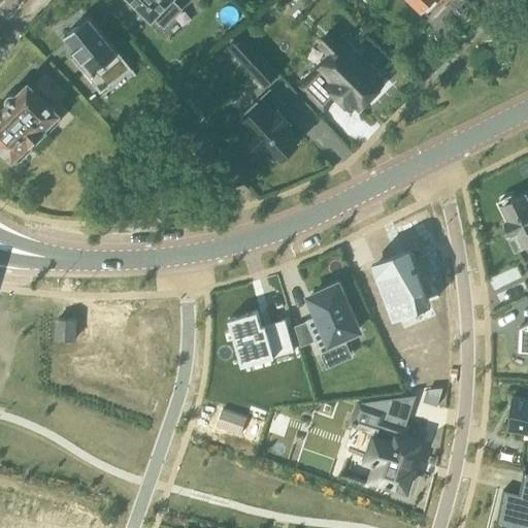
[(171,0),(132,0),(153,20),(155,18),(164,27),(182,9),(171,0)]
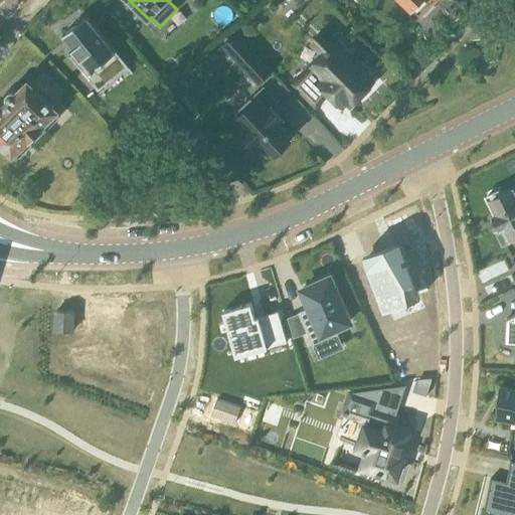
[(411,7),(419,14),(433,0),(402,0),(411,8),(411,7)]
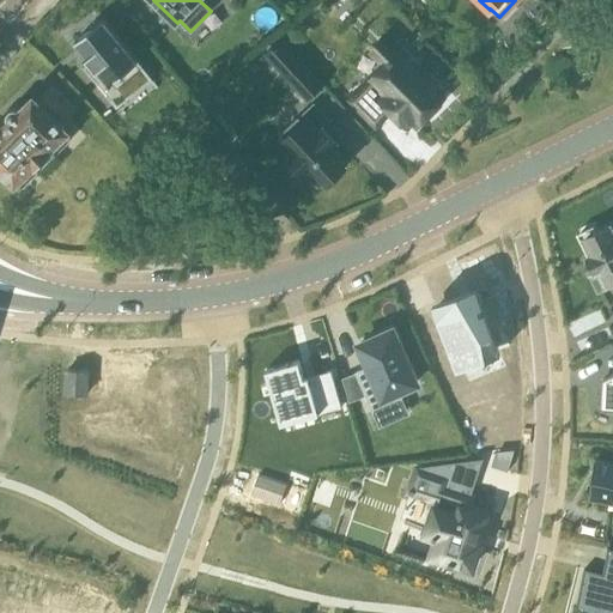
[(104,18),(76,41),(92,62),(86,67),(86,66),(84,67),(111,101),(147,72),(104,18)]
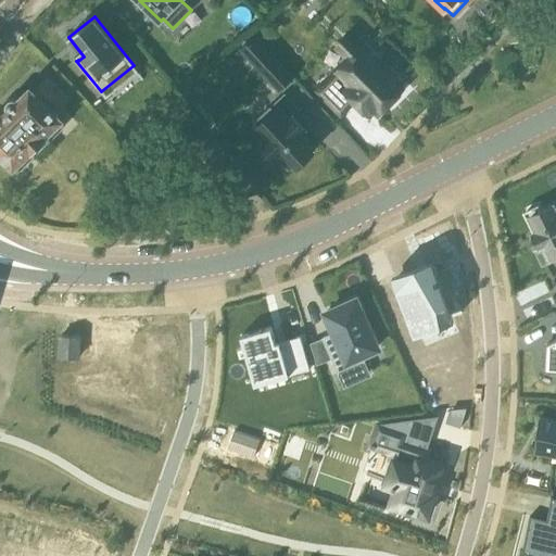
[(318,89),(339,113),(353,99),(365,111),(376,101),(382,109),(401,90),(388,76),(391,73),(378,59),(375,62),(362,48),(337,71),(338,72),(318,89)]
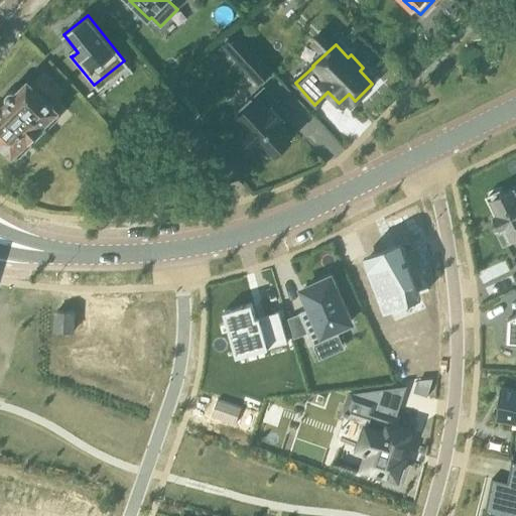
[(270,73),(271,73),(254,53),(253,53),(242,65),(259,84),(270,73)]
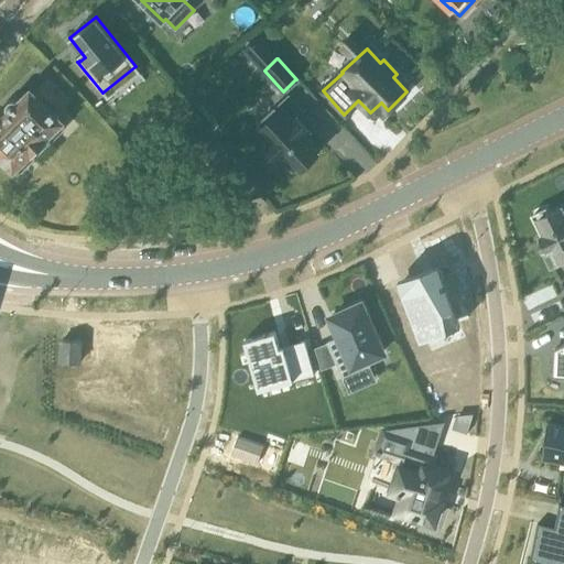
[(0,162),(6,167),(10,166),(18,174),(36,156),(32,153),(45,140),(50,143),(66,127),(51,110),(61,100),(44,84),(34,95),(31,91),(20,102),(19,101),(17,101),(15,100),(14,100),(12,101),(11,101),(10,102),(9,104),(8,106),(8,107),(8,108),(8,110),(9,111),(10,112),(6,117),(4,116),(3,116),(1,115),(0,115),(0,162)]
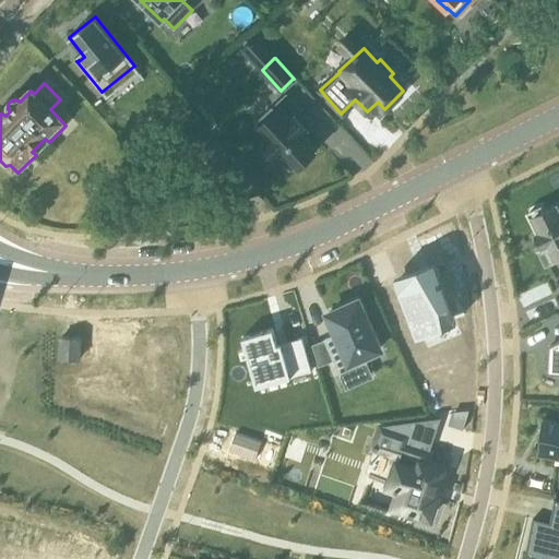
[(256,122),(260,126),(256,130),(268,142),(263,146),(276,159),(280,155),(292,168),(295,164),(299,168),(316,153),(312,149),(316,145),(305,132),(308,129),(298,118),(304,113),(289,98),(276,110),(273,106),(256,122)]
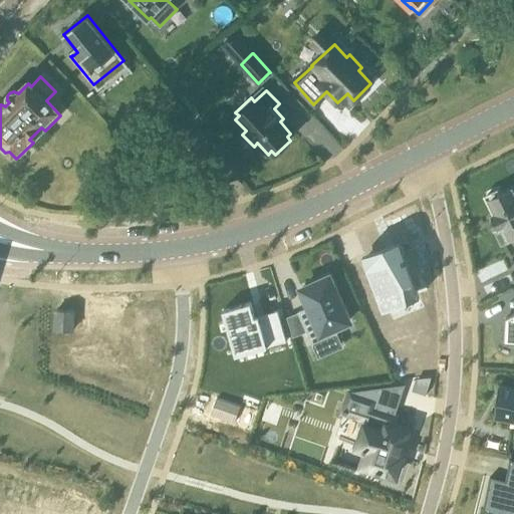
[(499,189),(488,195),(497,213),(493,215),(500,228),(494,231),(494,232),(497,231),(502,243),(513,237),(513,193),(512,189),(501,195),(499,189)]
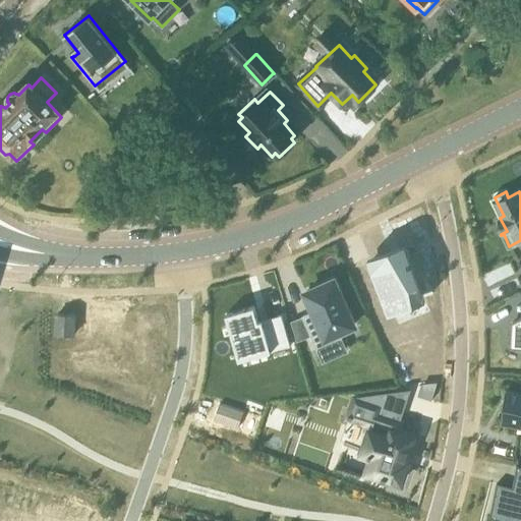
[(401,248),(365,264),(389,319),(425,302),(401,248)]
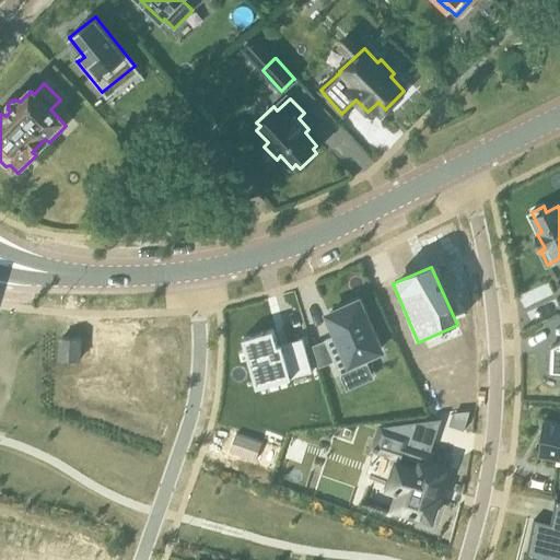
[(326,340),(313,346),(321,368),(335,361),(341,376),(368,364),(364,358),(381,350),(373,333),(368,319),(359,302),(338,311),(334,313),(329,315),(330,318),(335,329),(338,335),(334,337),(329,338),(329,339),(326,340)]
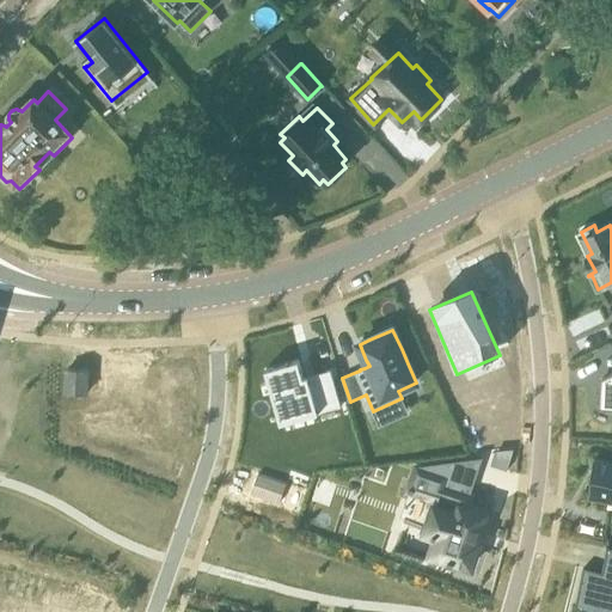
[(299,361),(265,371),(281,424),(342,407),(331,369),(328,371),(329,377),(306,384),(299,361)]
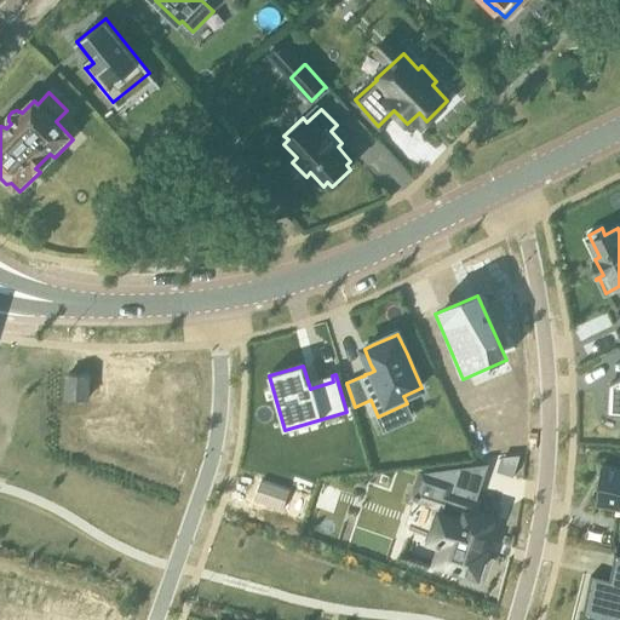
[(87,400),(89,375),(69,374),(68,400),(87,400)]
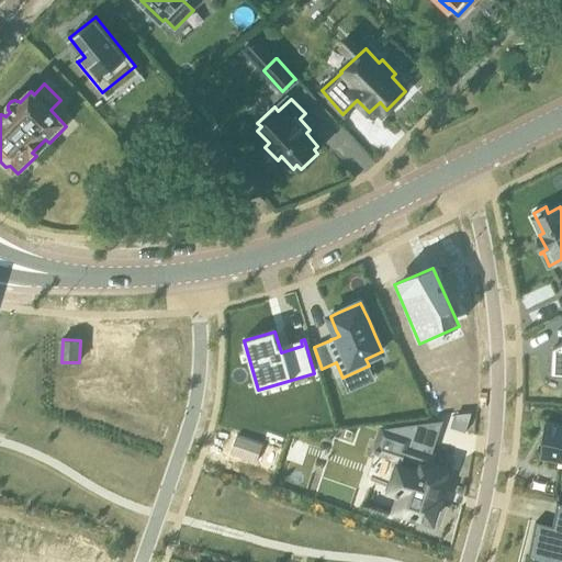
[(551,357),(550,377),(561,377),(561,343),(560,344),(557,346),(557,357),(551,357)]
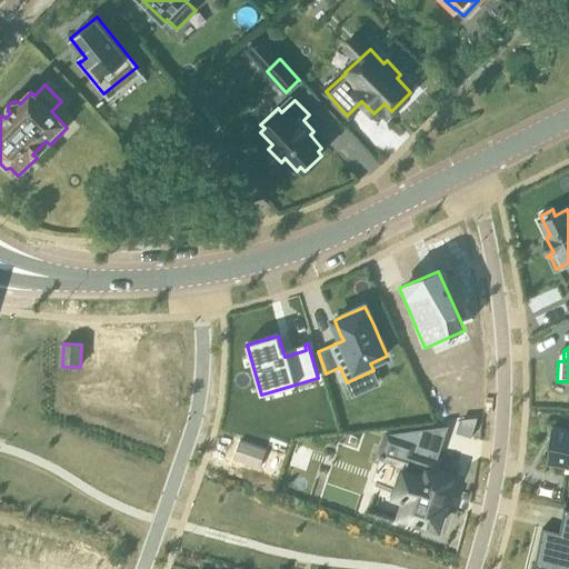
[(403,432),(393,461),(406,466),(397,493),(407,498),(401,516),(418,521),(417,521),(422,523),(422,522),(439,528),(446,505),(443,503),(451,478),(433,472),(437,461),(438,461),(449,426),(448,426),(402,431),(403,432)]
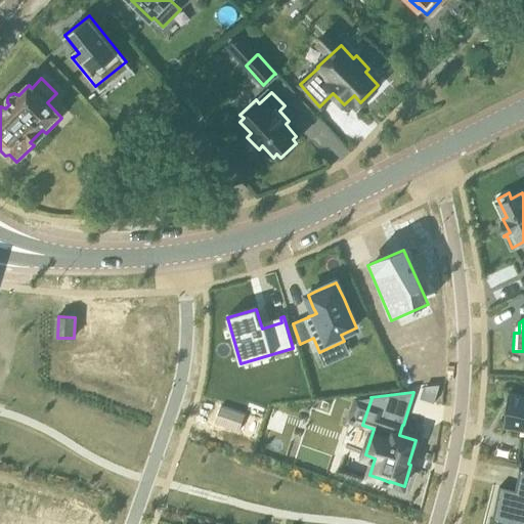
[(523,395),(509,393),(504,428),(519,430),(518,439),(523,439),(523,395)]
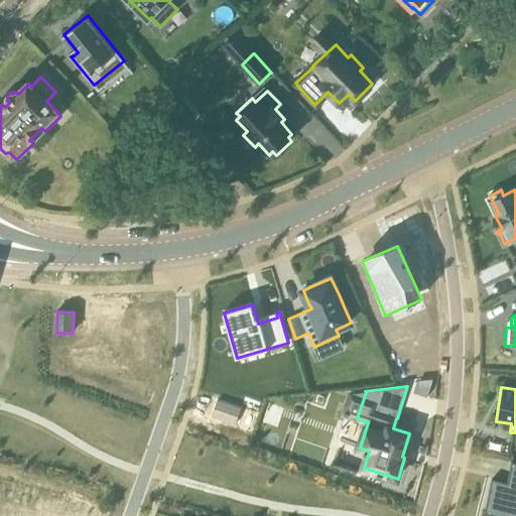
[(217,400),(213,413),(236,421),(240,408),(217,400)]
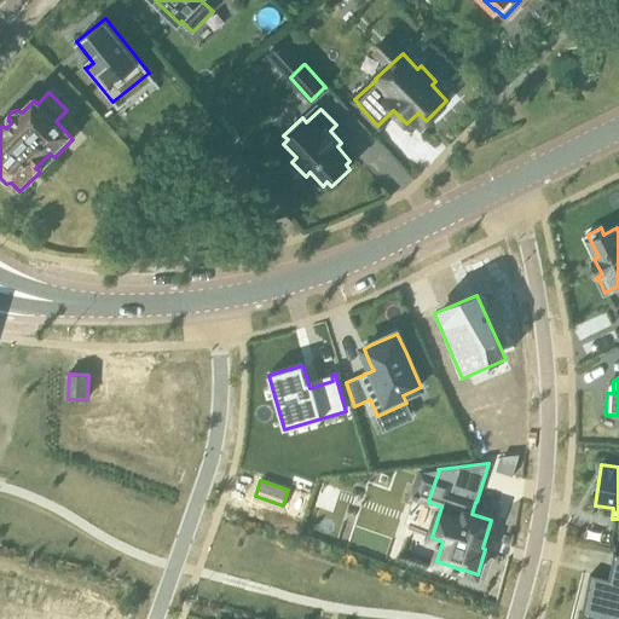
[(590,574),(583,615),(605,618),(618,618),(618,554),(614,553),(609,578),(590,574)]
